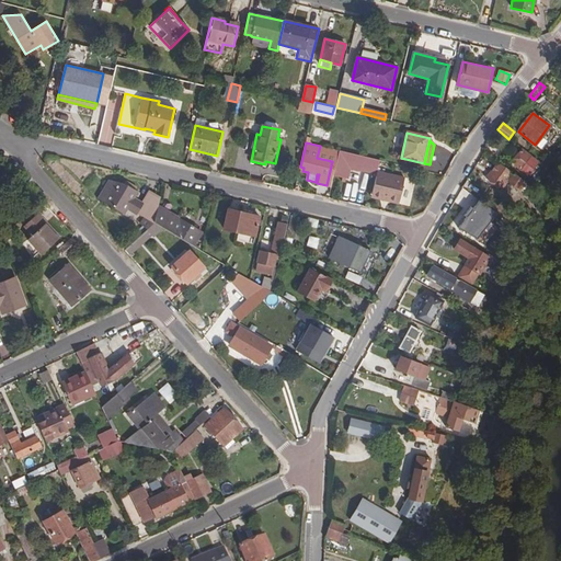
[(515,164),(527,174),(538,161),(522,149),(514,159),(517,162),(515,164)]
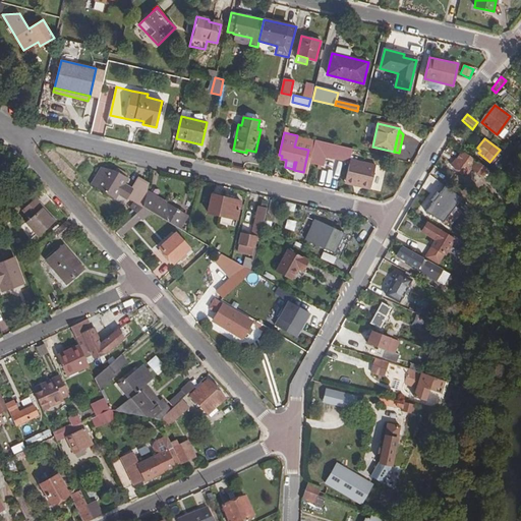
[(338,145),(315,139),(313,149),(312,151),(311,156),(310,162),(323,165),(325,155),(335,158),(338,145)]
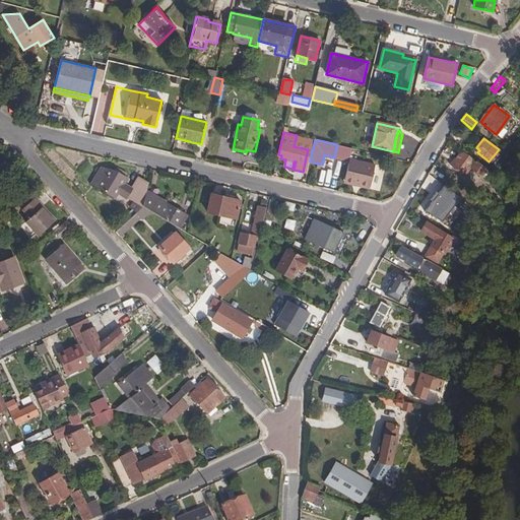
[(350,148),(337,144),(334,157),(347,160),(350,148)]
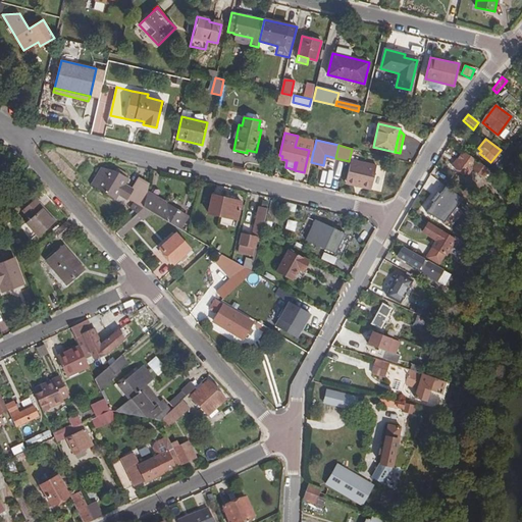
[(453,165),(467,175),(471,168),(483,176),(487,170),(462,153),(453,165)]
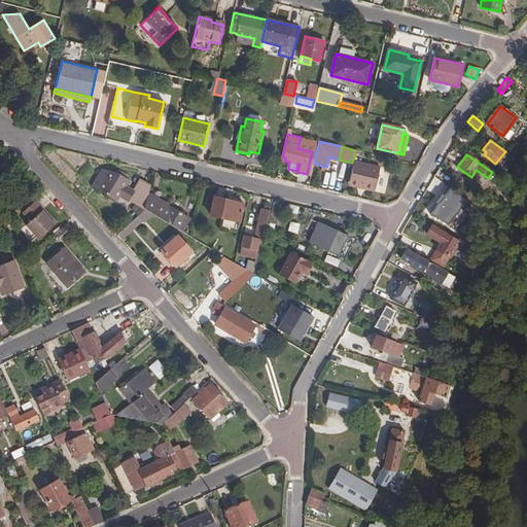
[(354,162),(350,181),(376,187),(381,168),(354,162)]
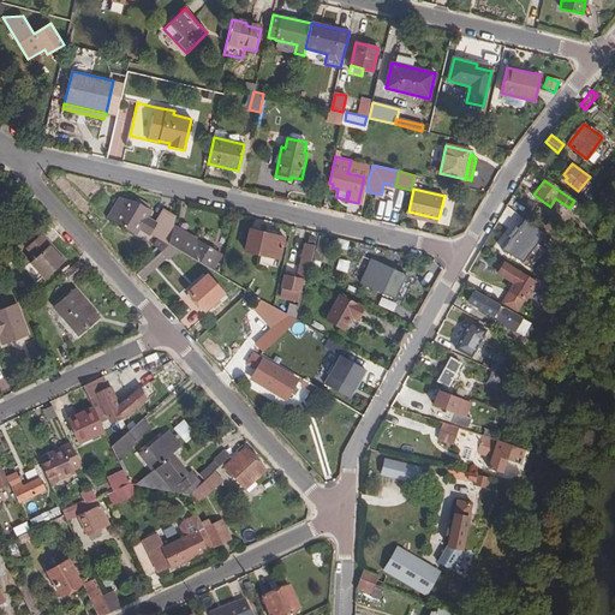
[(147,218),(150,212),(120,199),(108,218),(136,234),(139,230),(150,236),(150,233),(156,222),(147,218)]
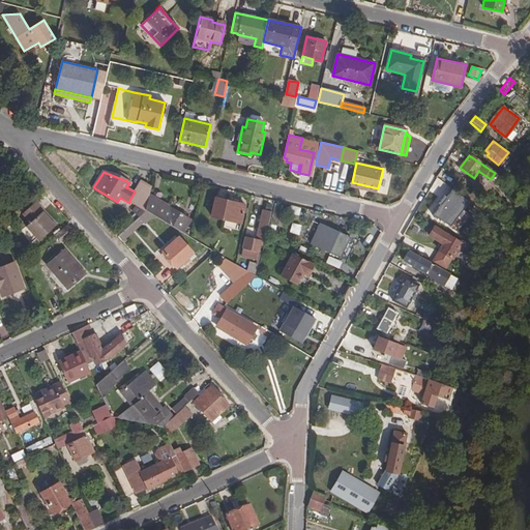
[(138,217),(145,210),(149,195),(151,188),(141,182),(135,192),(129,201),(138,205),(133,212),(138,217)]
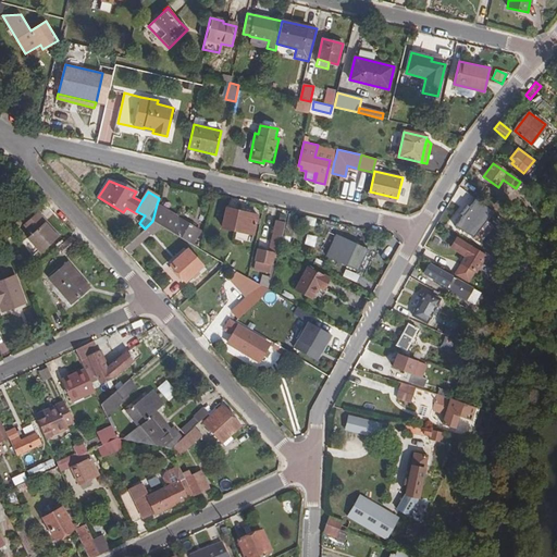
[(397,198),(370,192),(369,197),(396,203),(397,198)]
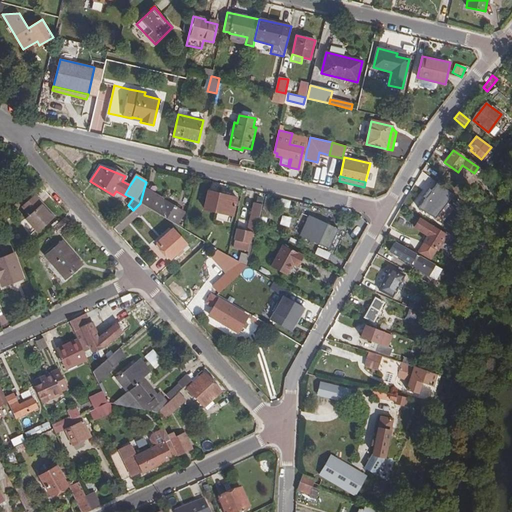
[(433,217),(450,191),(435,181),(417,207),(433,217)]
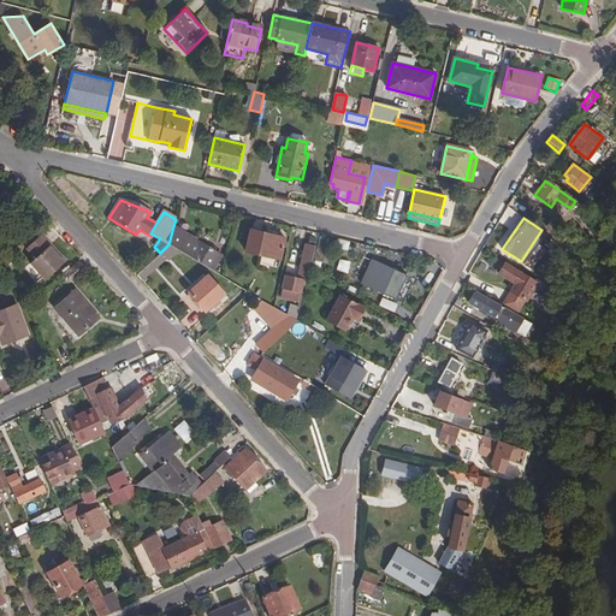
[(173,226),(169,244),(178,250),(213,271),(221,255),(173,226)]
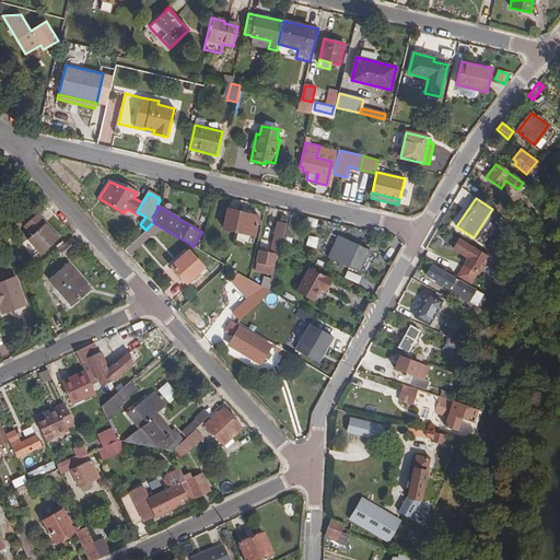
[(228,209),(223,229),(255,236),(259,217),(228,209)]
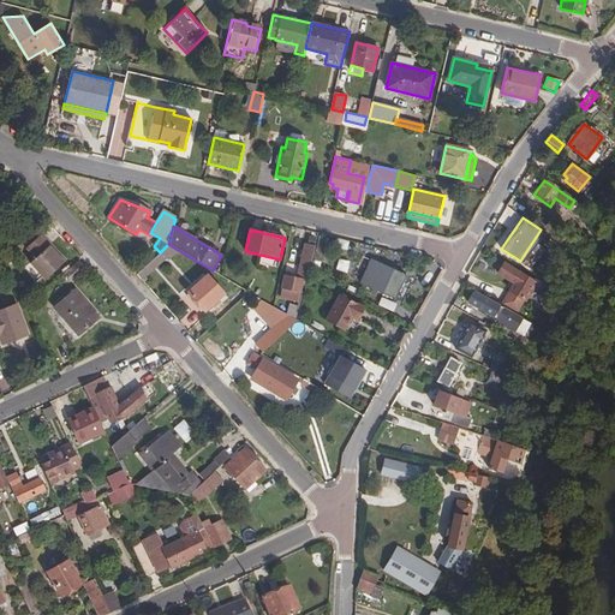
[(328,237),(317,234),(315,246),(312,258),(321,261),(328,237)]
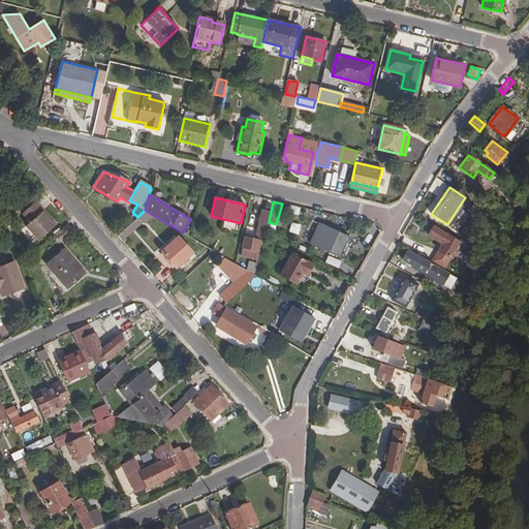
[(23,214),(30,222),(26,226),(39,240),(56,225),(35,203),(23,214)]
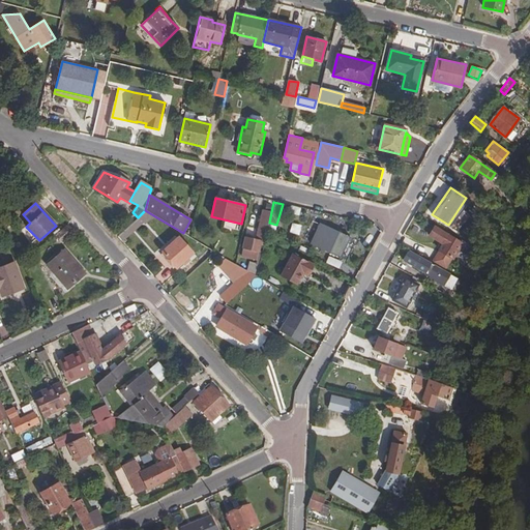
[(153,215),(145,210),(138,217),(144,223),(146,223),(153,215)]
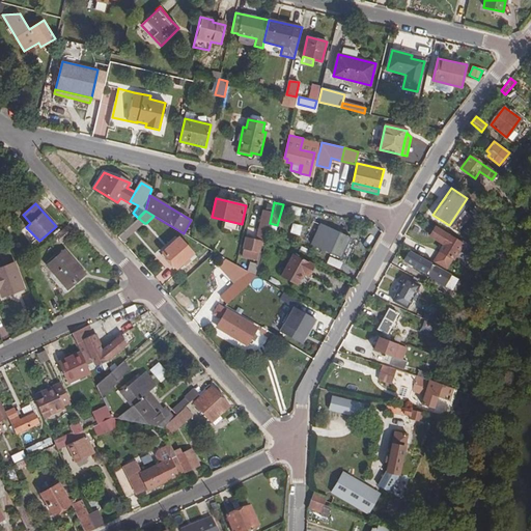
[(260,246),(263,247),(268,232),(268,231),(270,224),(270,223),(272,213),(263,211),(256,241),(251,240),(251,235),(247,234),(242,256),(257,259),(260,246)]
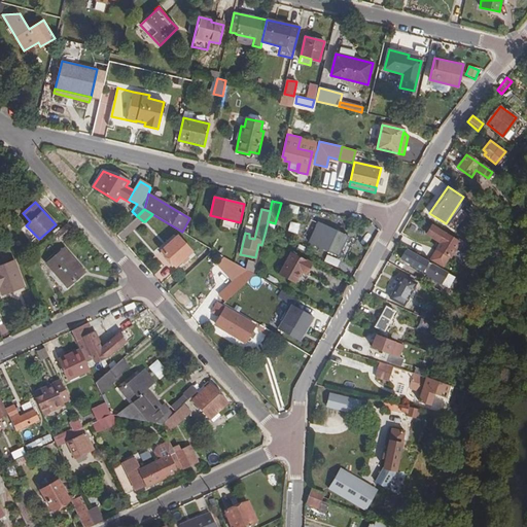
[(116,235),(134,219),(131,215),(113,231),(116,235)]
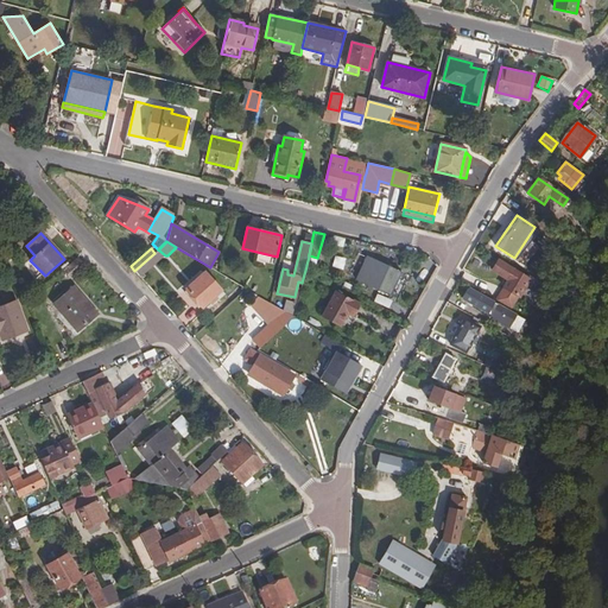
[(185,255),(163,273),(177,290),(200,271),(185,255)]
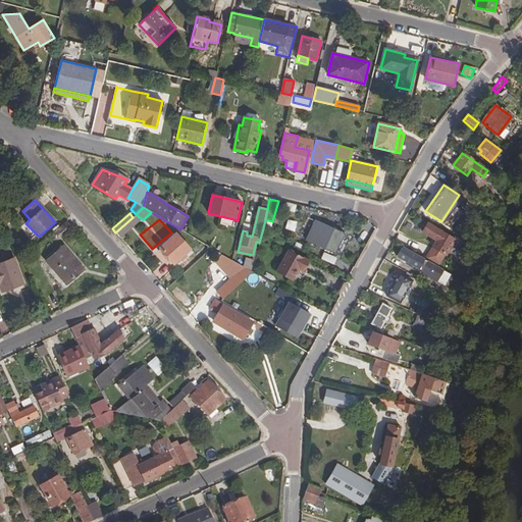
[(345,233),(316,219),(306,240),(334,254),(345,233)]
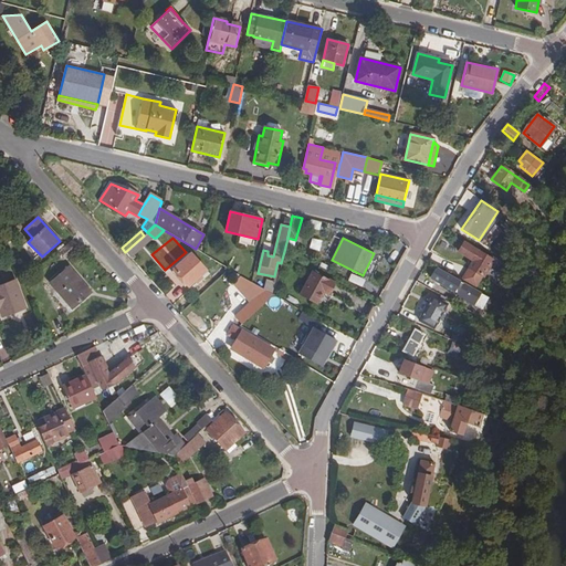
[(295,241),(287,239),(285,247),(293,249),(295,241)]
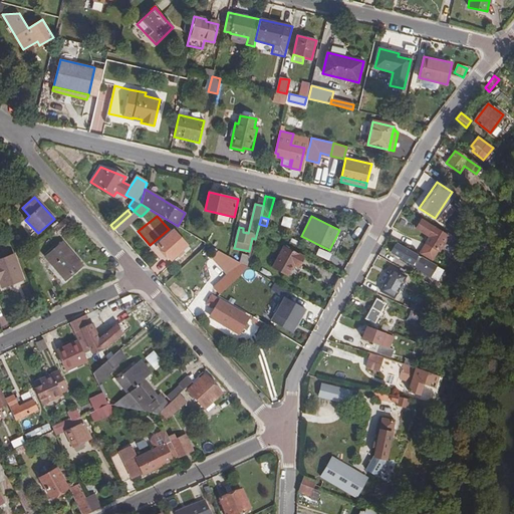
[(60,235),(71,225),(65,219),(54,229),(60,235)]
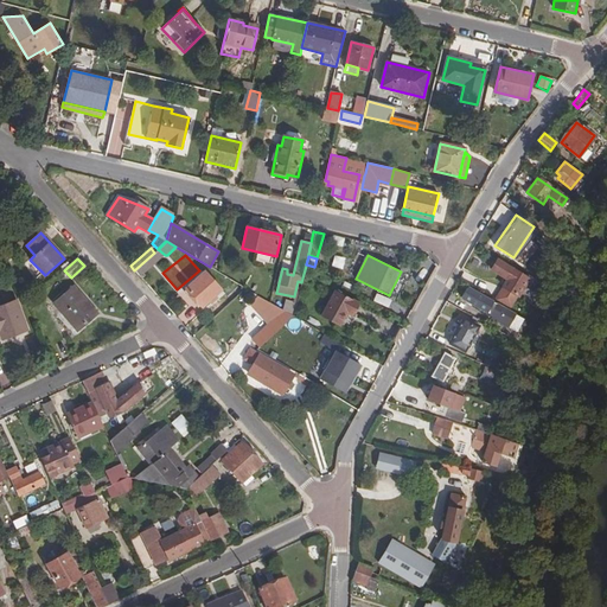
[(491,269),(506,279),(502,286),(518,296),(529,279),(498,260),(491,269)]
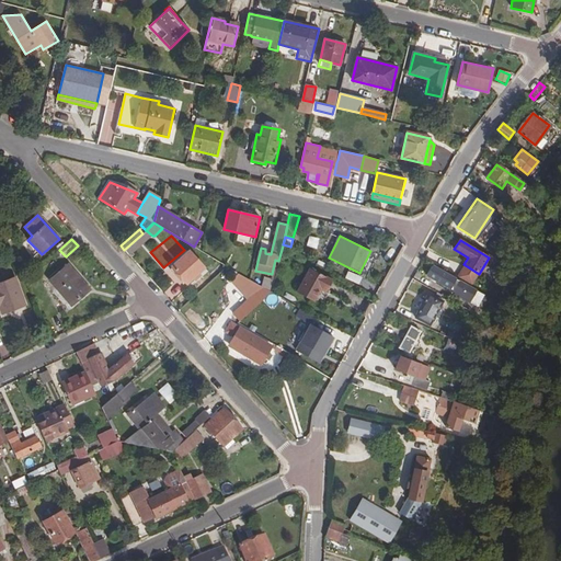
[(305,242),(302,250),(316,253),(318,245),(305,242)]
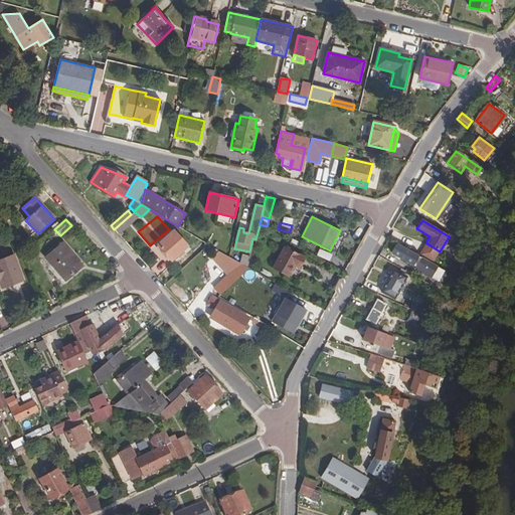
[(187,245),(174,230),(158,244),(171,261),(187,245)]
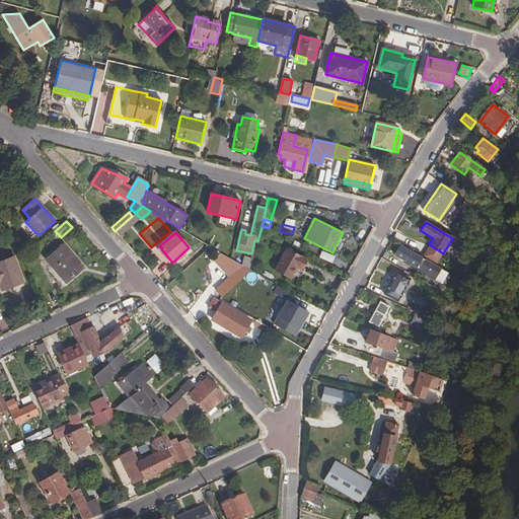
[(443,253),(429,244),(422,255),(436,265),(443,253)]
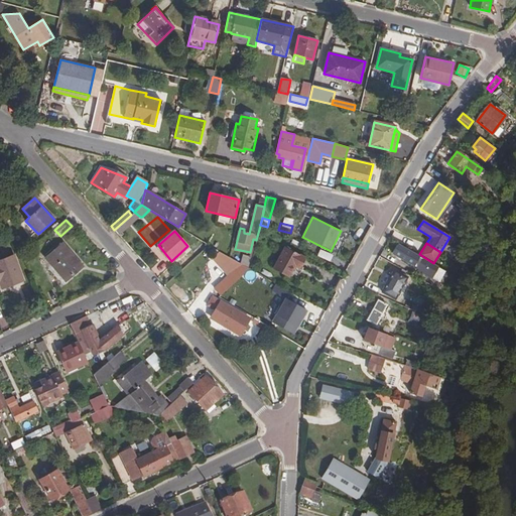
[(45,259),(66,281),(83,266),(62,244),(45,259)]
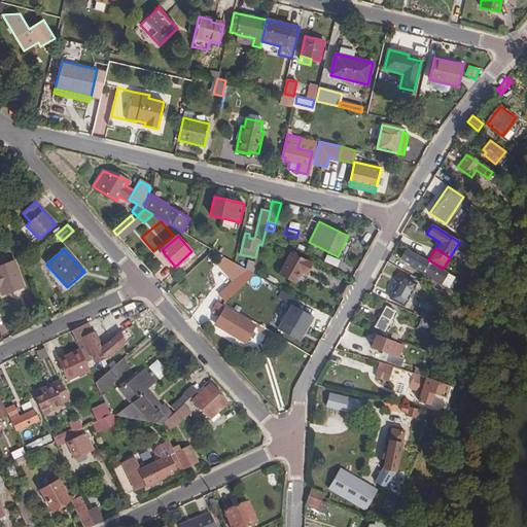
[(400,258),(426,273),(424,275),(441,284),(447,273),(406,250),(400,258)]
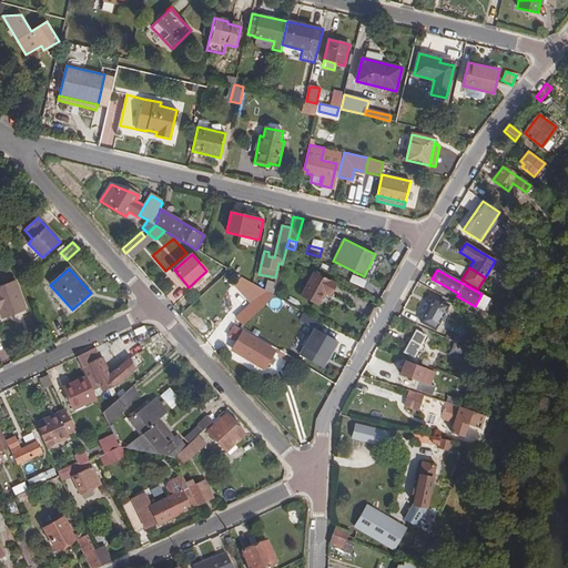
[(301,296),(317,305),(325,293),(330,295),(335,284),(314,272),(301,296)]
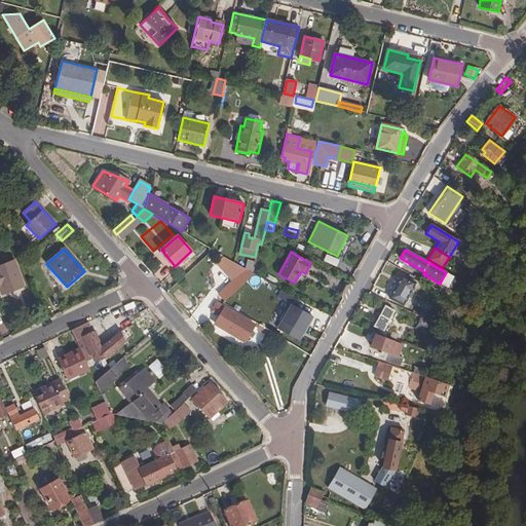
[(326,254),(323,261),(336,266),(339,258),(326,254)]
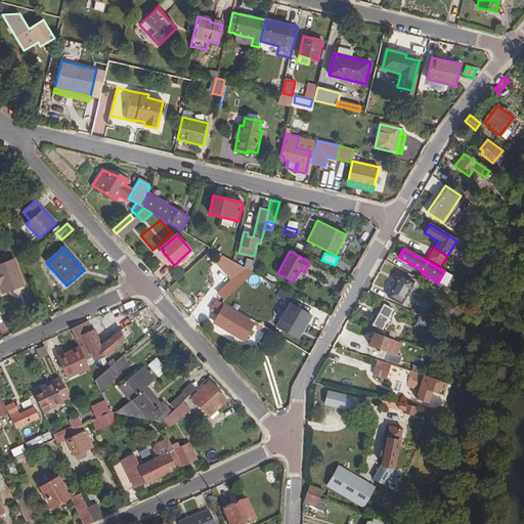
[(25,285),(14,259),(0,264),(0,282),(9,279),(12,289),(25,285)]
